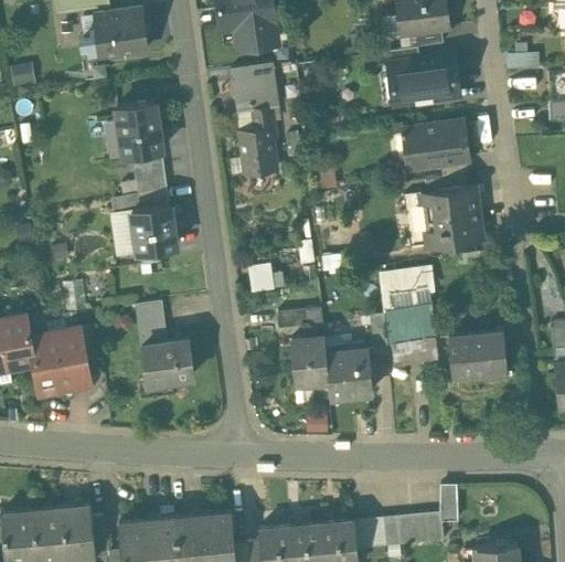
[(270,0),(217,0),(217,3),(221,29),(236,27),(238,44),(276,39),(273,22),(274,22),(270,0)]
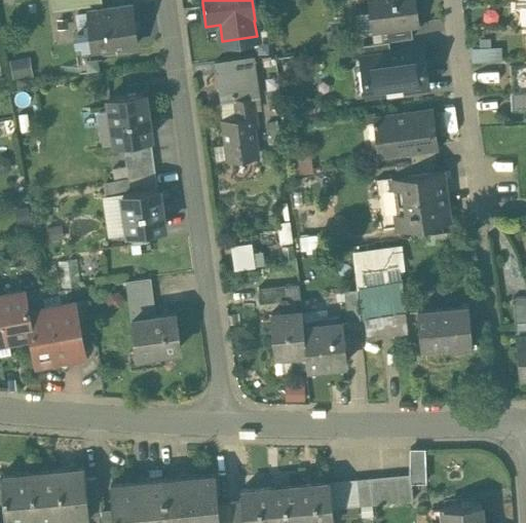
[(414,0),(367,0),(372,33),(381,32),(410,28),(418,27),(414,0)]
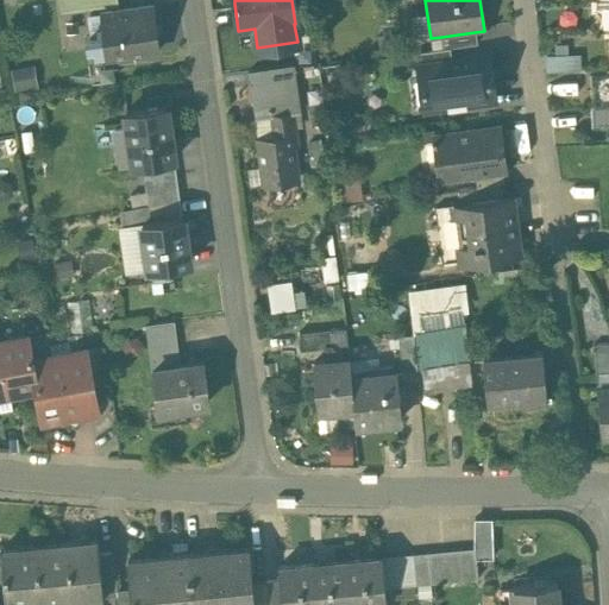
[(151,10),(118,14),(101,17),(89,18),(92,39),(86,41),(87,54),(93,52),(94,60),(107,58),(108,62),(158,55),(151,10)]
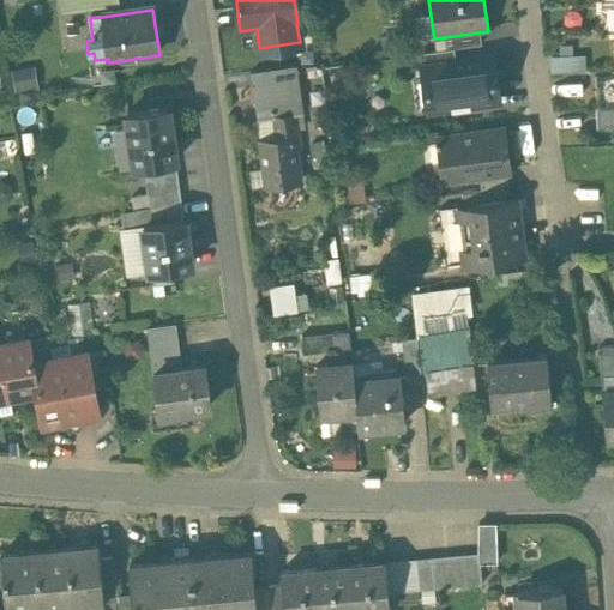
[(479,32),(445,37),(447,52),(453,50),(481,47),(479,32)]
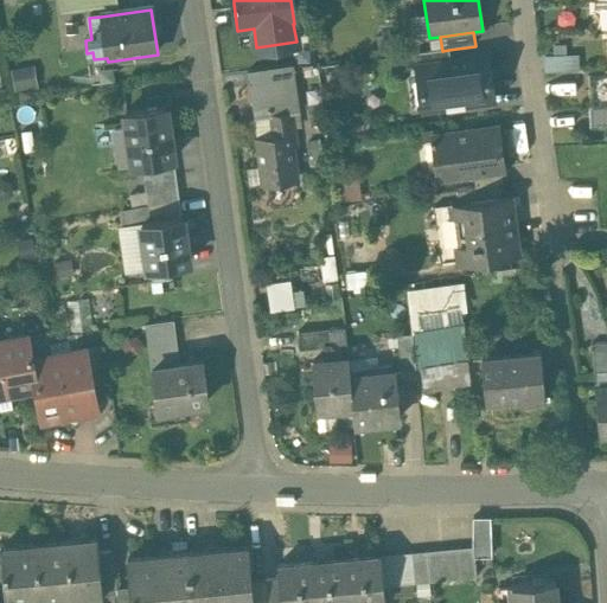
[(442,51),(414,55),(417,78),(429,76),(428,66),(449,64),(448,50),(442,51)]
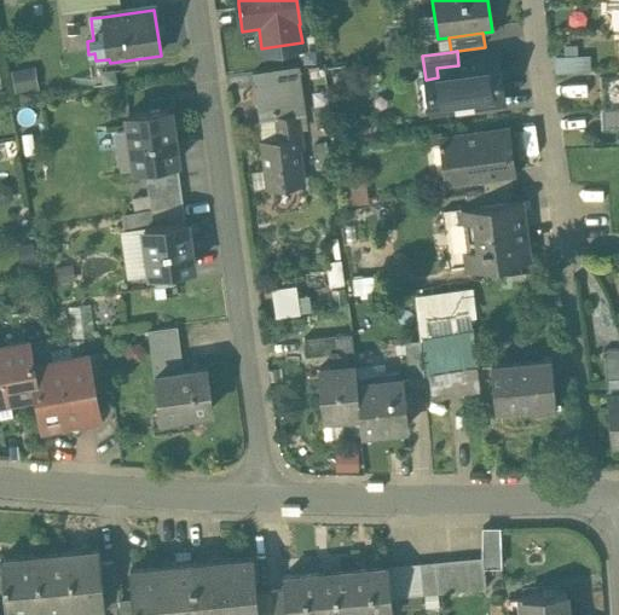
[(560,56),(560,71),(595,73),(596,57),(560,56)]
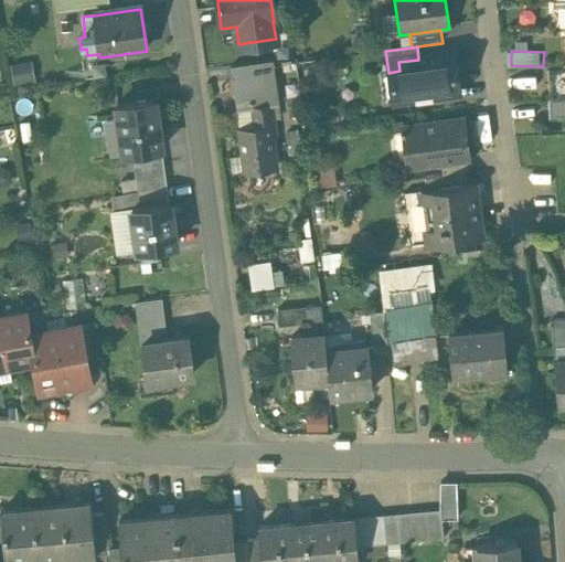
[(418,60),(398,62),(400,71),(404,102),(458,94),(454,54),(418,60)]
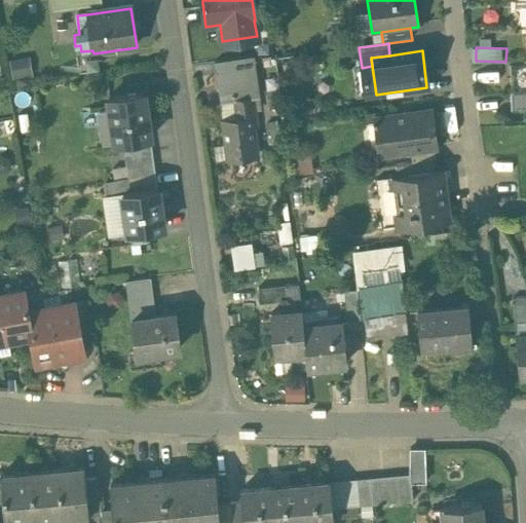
[(253,58),(214,63),(220,105),(233,103),(233,102),(252,99),(252,100),(259,99),(253,58)]
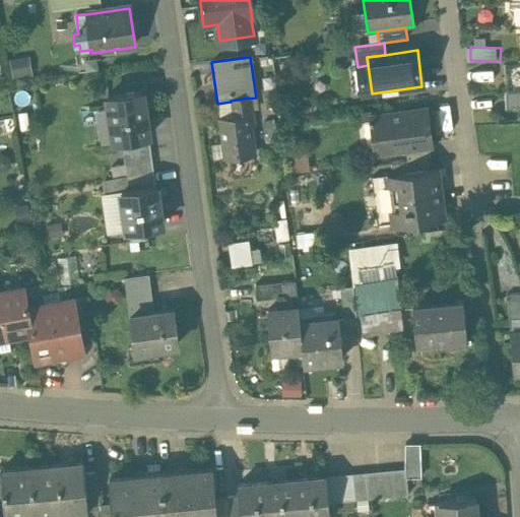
[(31,58),(11,61),(13,78),(34,75),(31,58)]
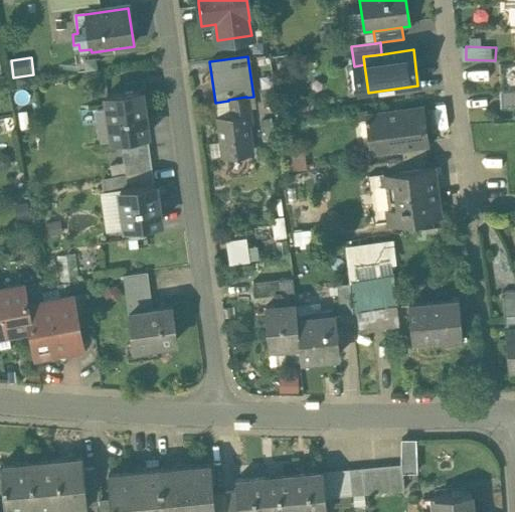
[(514,64),(498,66),(500,94),(514,92),(514,64)]
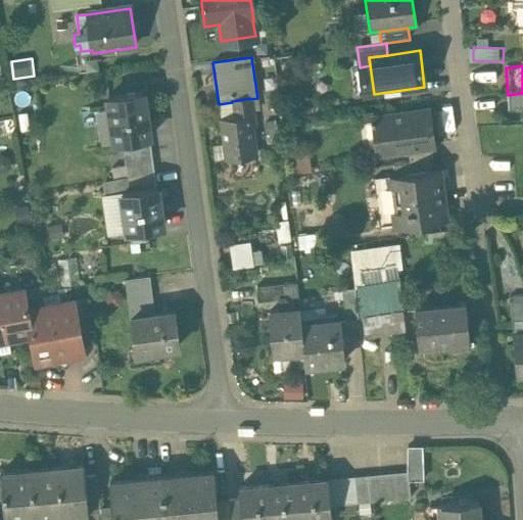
[(142,93),(108,98),(110,111),(114,143),(114,145),(123,143),(147,140),(148,140),(142,93)]
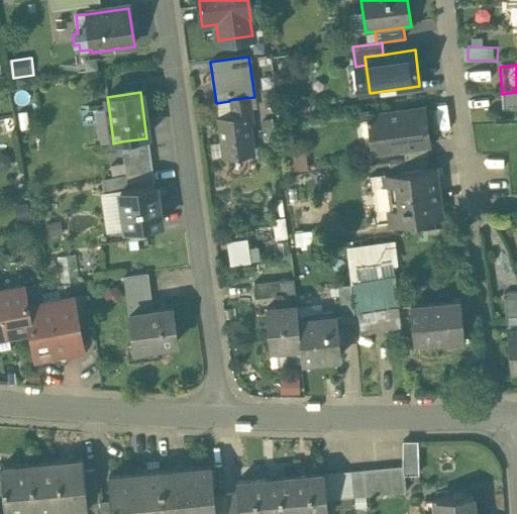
[(516,92),(502,94),(502,110),(516,109),(516,92)]
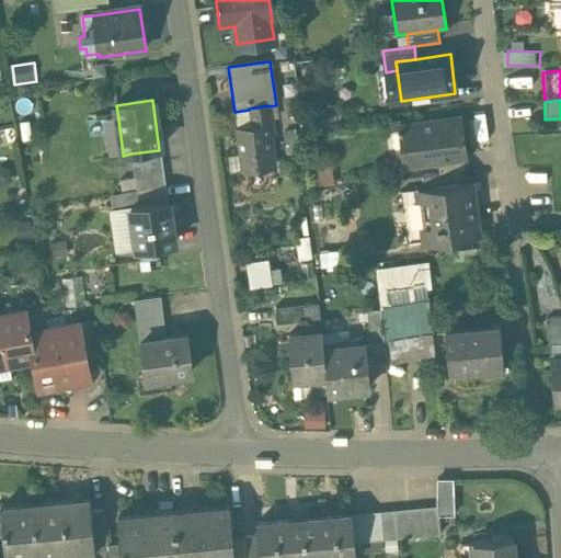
[(268,105),(249,109),(249,110),(252,128),(238,129),(243,172),(274,168),(270,137),(273,137),(268,106),(268,105)]
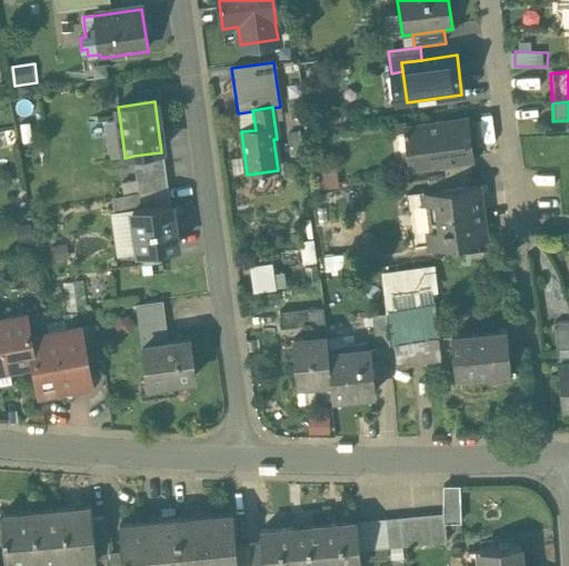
[(120,121),(107,123),(112,157),(125,156),(120,121)]
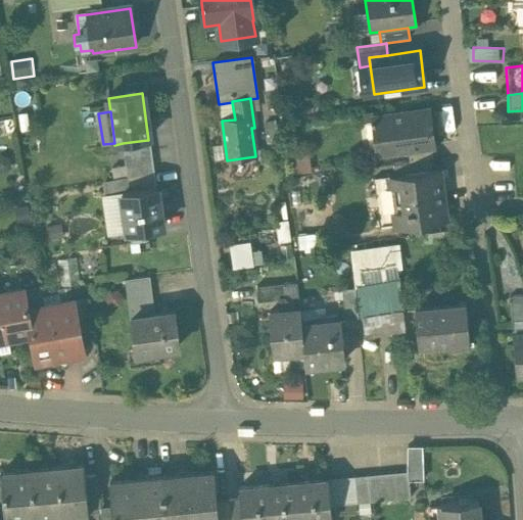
[(428,111),(372,119),(377,155),(408,151),(432,148),(433,148),(428,111)]
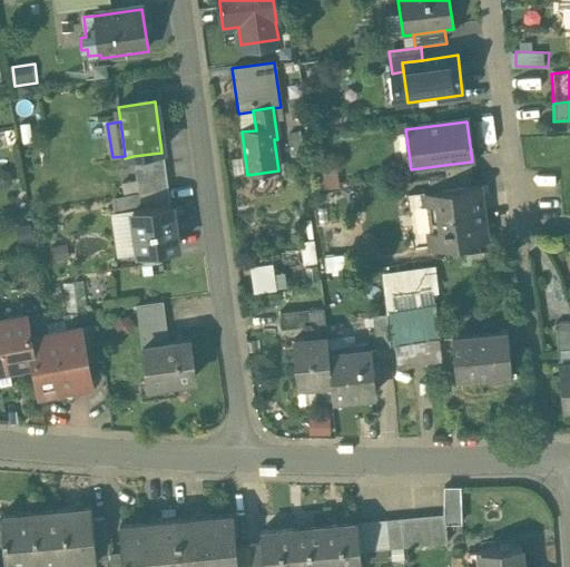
[(301,132),(291,134),(295,155),(305,153),(301,132)]
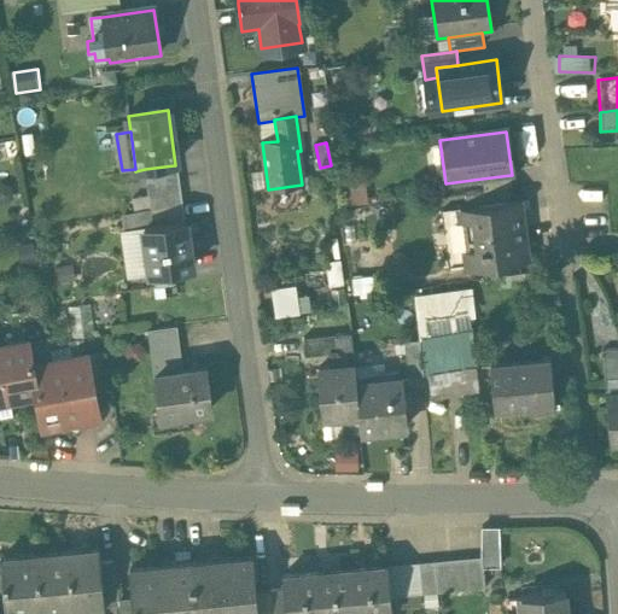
[(174,165),(145,169),(147,186),(176,182),(174,165)]
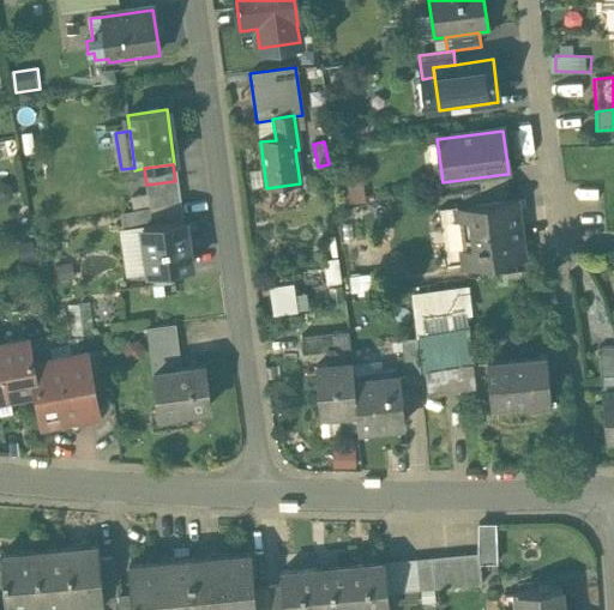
[(507,174),(479,177),(480,192),(506,188),(510,187),(507,174)]
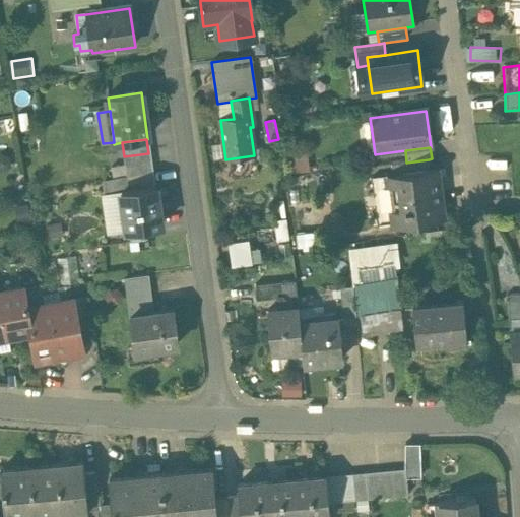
[(124,156),(125,167),(127,176),(127,177),(153,174),(150,153),(148,153),(124,156)]
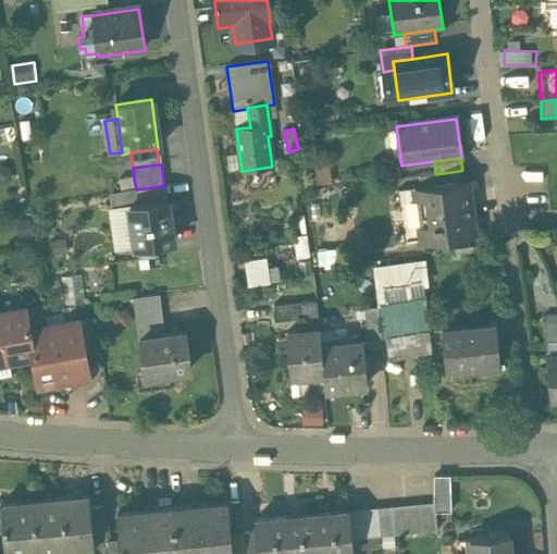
[(435,174),(419,176),(420,189),(461,184),(459,171),(435,174)]
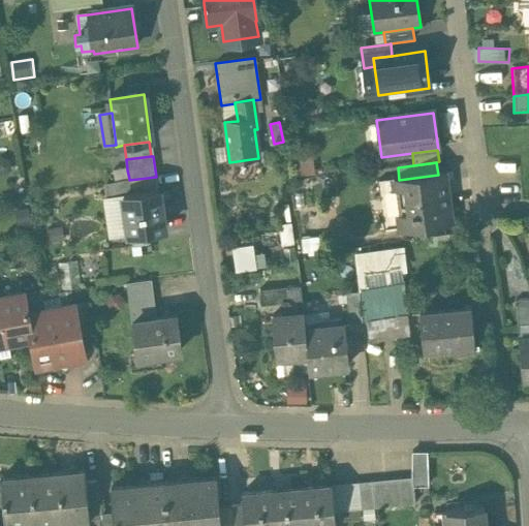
[(127,169),(113,172),(115,182),(129,179),(127,169)]
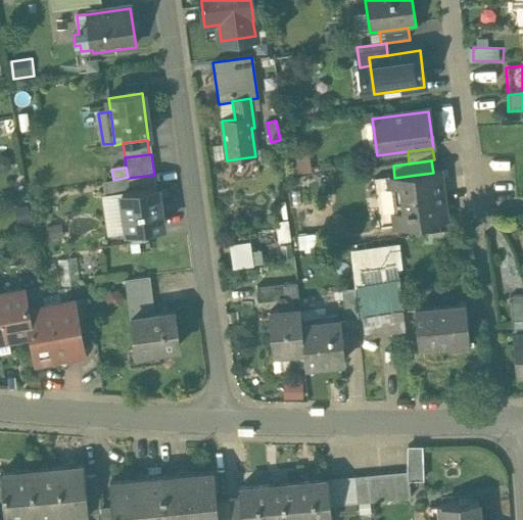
[(394,178),(390,179),(397,228),(443,221),(437,172),(433,173),(394,178)]
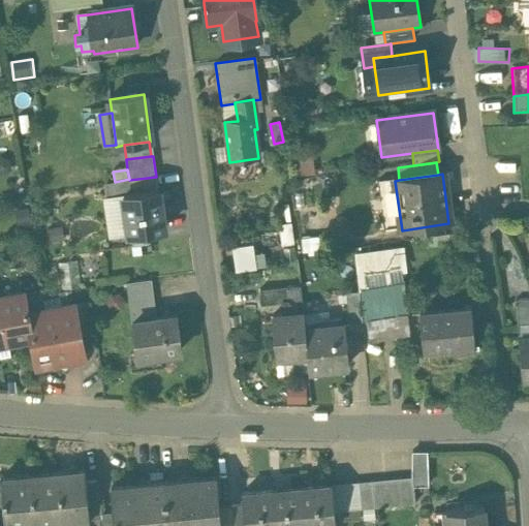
[(156,177),(129,180),(131,194),(158,190),(156,177)]
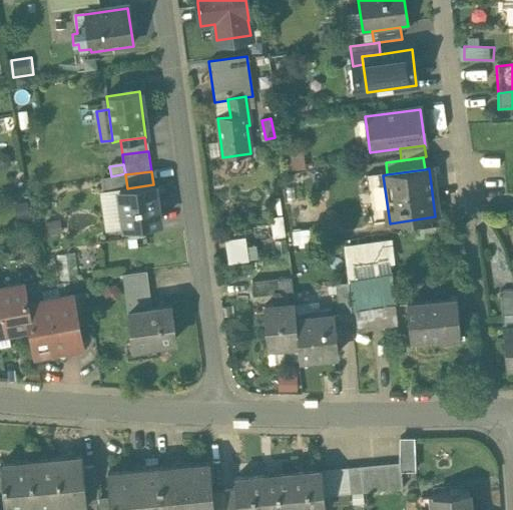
[(127,188),(119,190),(123,213),(124,212),(127,227),(125,228),(125,229),(159,224),(153,184),(127,188)]
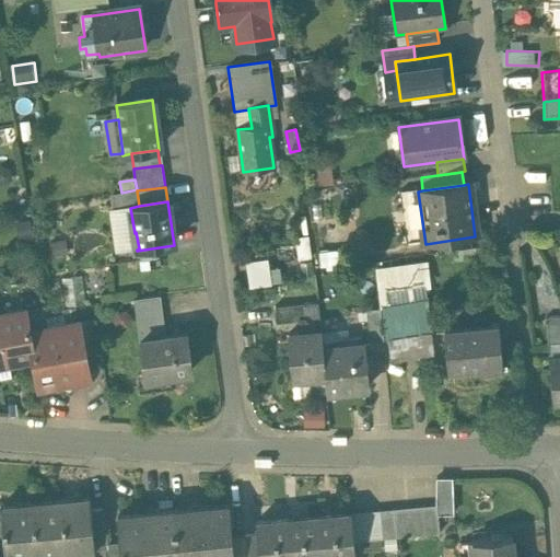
[(325,269),(340,268),(340,252),(325,253),(325,269)]
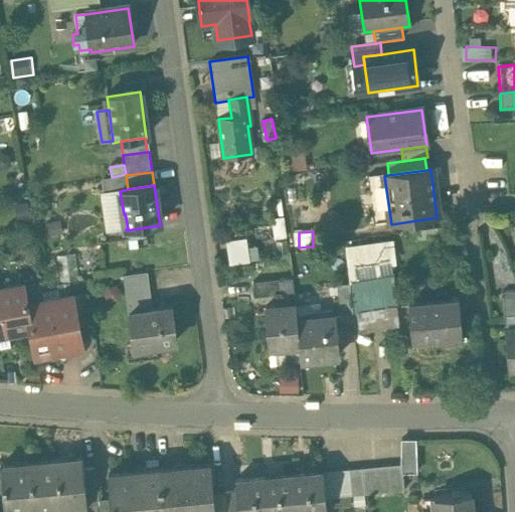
[(255,236),(230,240),(234,265),(260,260),(255,236)]
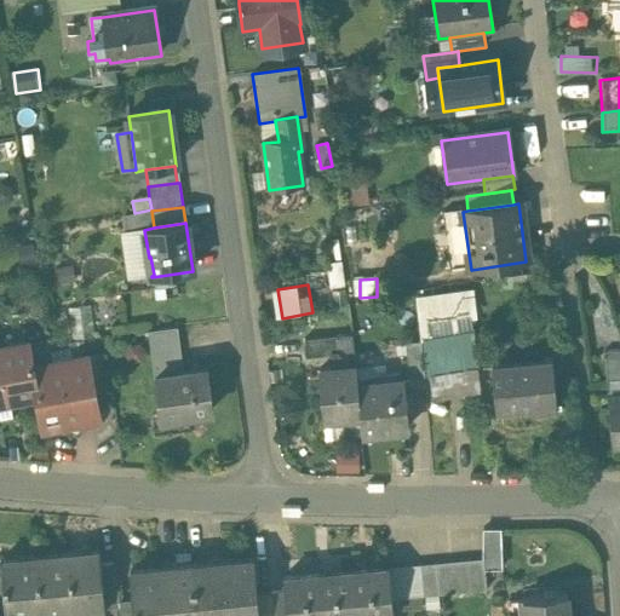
[(466,295),(417,303),(420,343),(423,343),(423,341),(472,333),(466,295)]
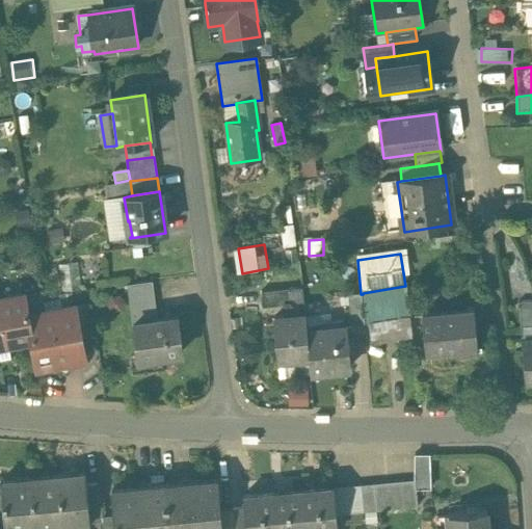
[(152,283),(127,286),(131,313),(153,311),(156,310),(152,283)]
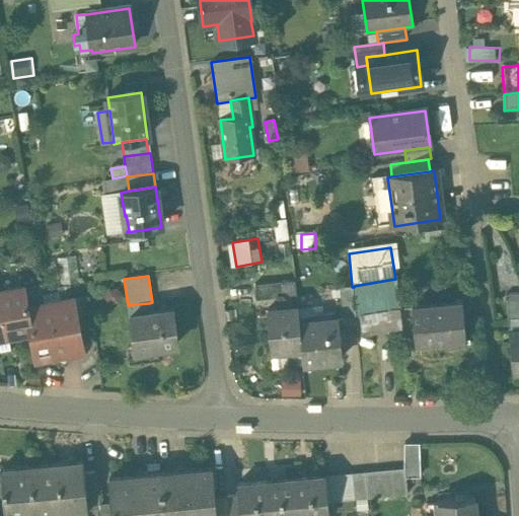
[(395,279),(354,286),(354,287),(358,313),(399,305),(395,279)]
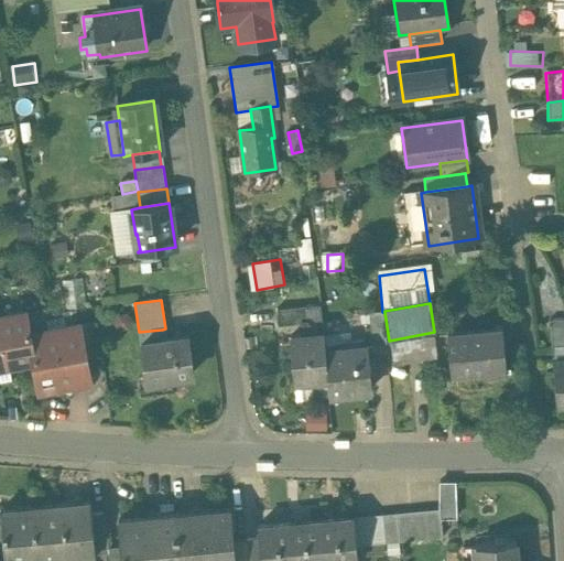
[(305,308),(277,311),(278,326),(306,323),(305,308)]
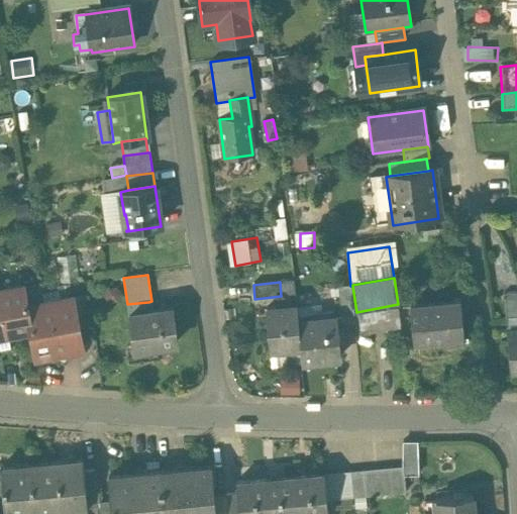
[(350,286),(337,287),(340,318),(353,316),(350,286)]
